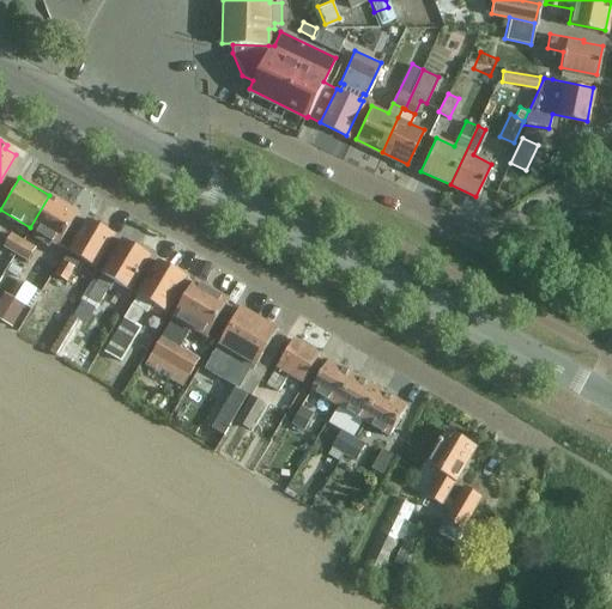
[(78,211),(49,195),(30,227),(59,244),(78,211)]
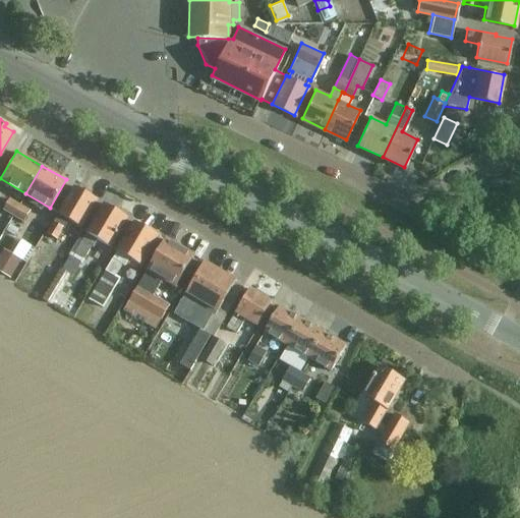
[(74,185),(47,232),(56,236),(62,226),(63,227),(68,219),(79,225),(96,197),(74,185)]
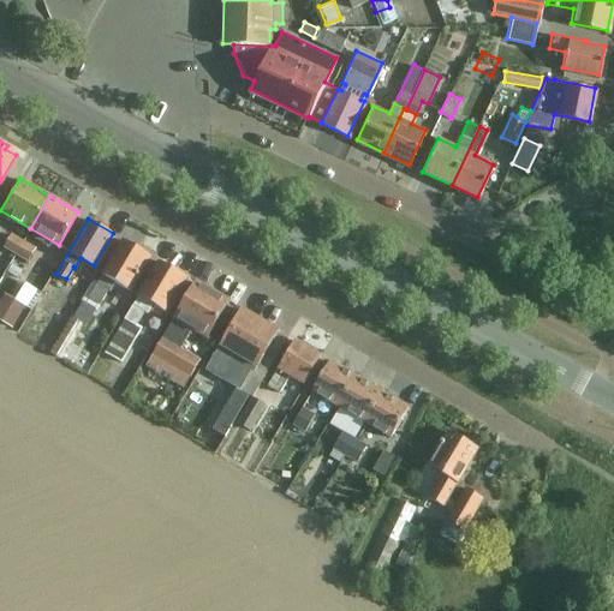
[(16,252),(23,240),(11,233),(4,245),(16,252)]
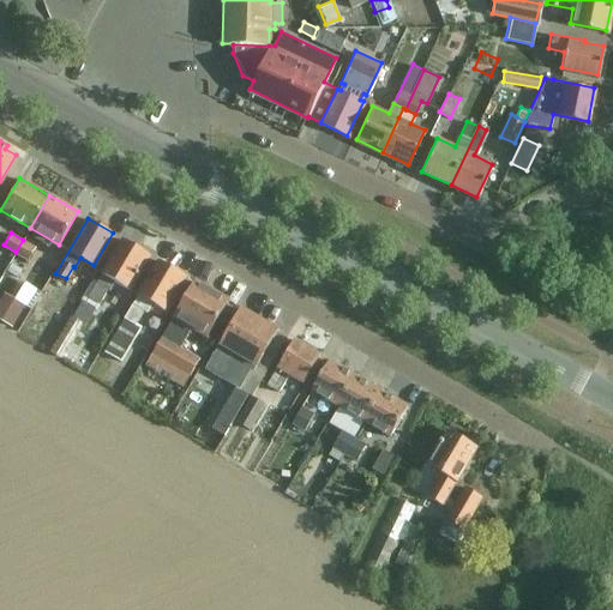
[(94,277),(83,294),(97,302),(107,288),(110,290),(115,281),(128,289),(149,254),(122,237),(98,279),(94,277)]
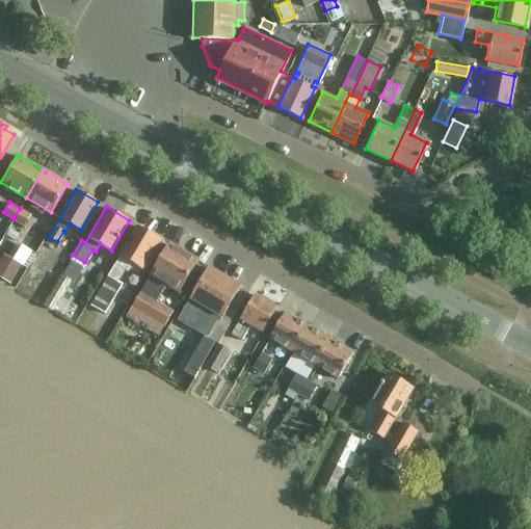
[(30,214),(20,208),(14,218),(24,225),(30,214)]
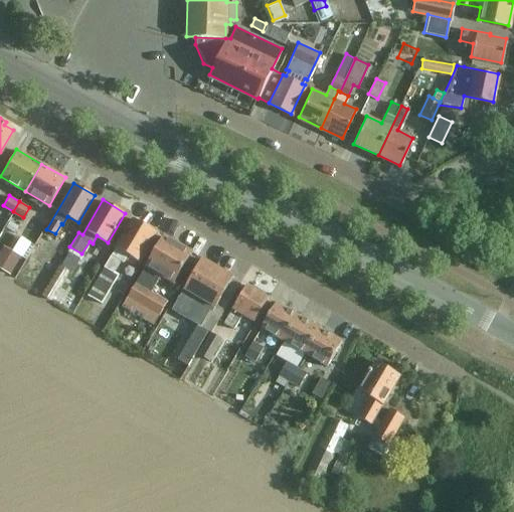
[(133,217),(104,266),(88,294),(102,302),(118,275),(113,271),(119,260),(122,262),(127,253),(138,261),(155,230),(133,217)]
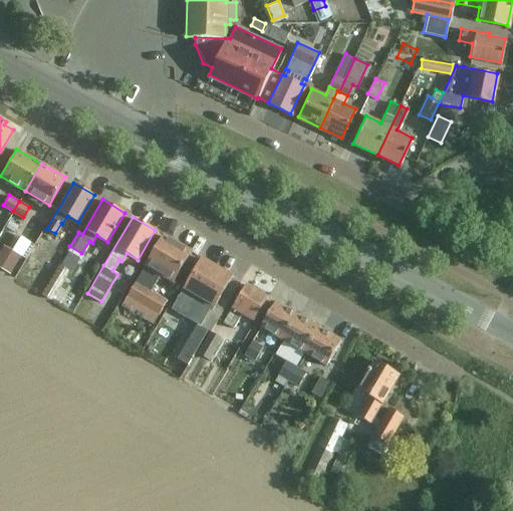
[(59,263),(78,232),(71,228),(52,259),(59,263)]
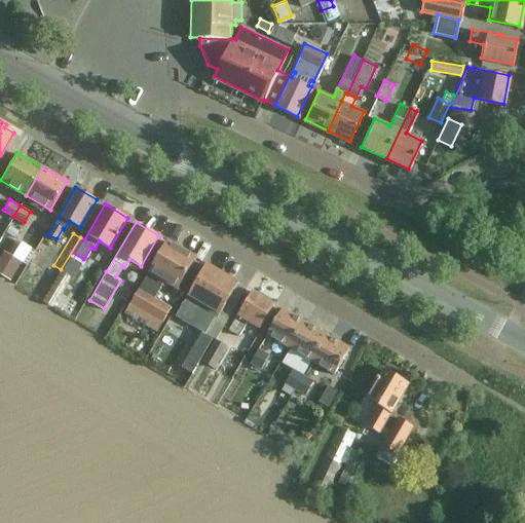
[(3,249),(0,253),(0,271),(10,278),(21,261),(26,264),(35,249),(21,239),(11,254),(3,249)]
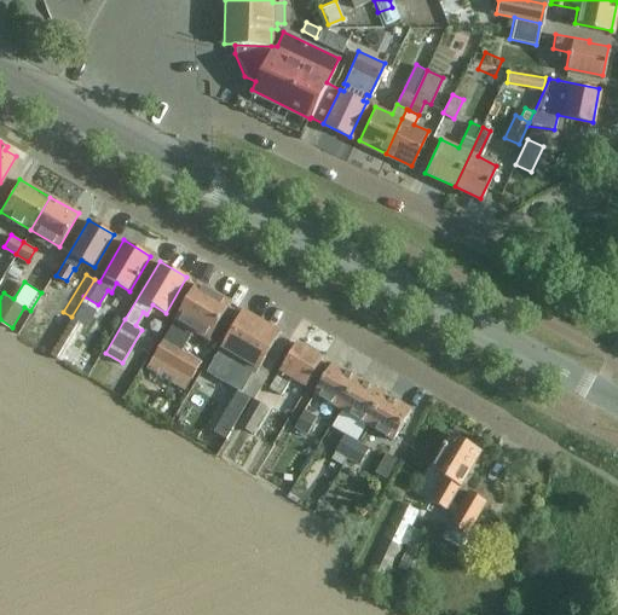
[(229,302),(195,282),(162,338),(180,349),(192,329),(208,337),(229,302)]
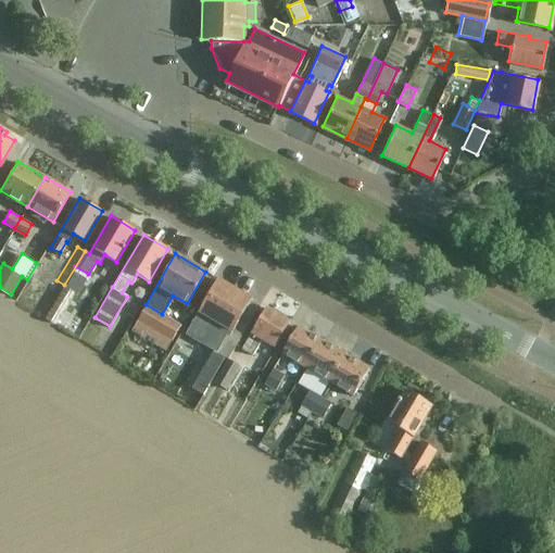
[(217,278),(186,332),(201,341),(228,357),(260,304),(251,299),(251,298),(217,278)]
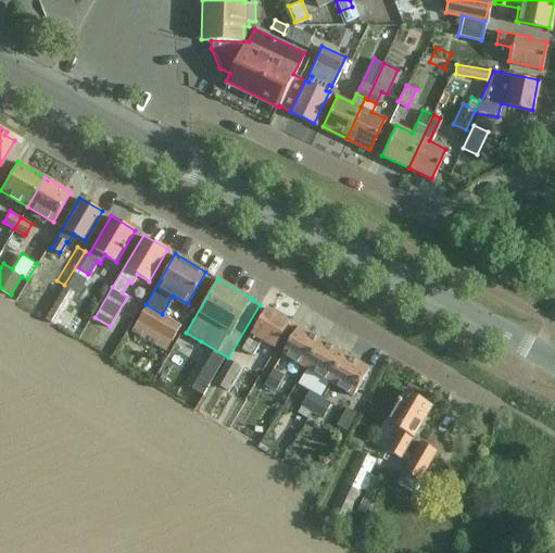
[(64,285),(45,317),(52,322),(72,289),(64,285)]
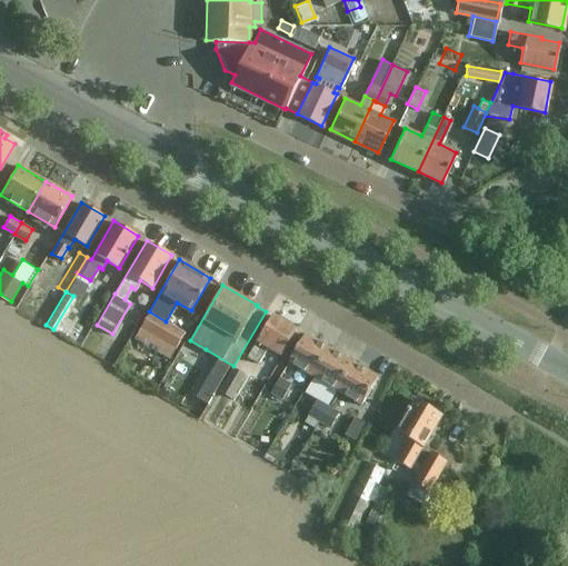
[(183,331),(166,321),(149,311),(140,327),(175,347),(183,331)]
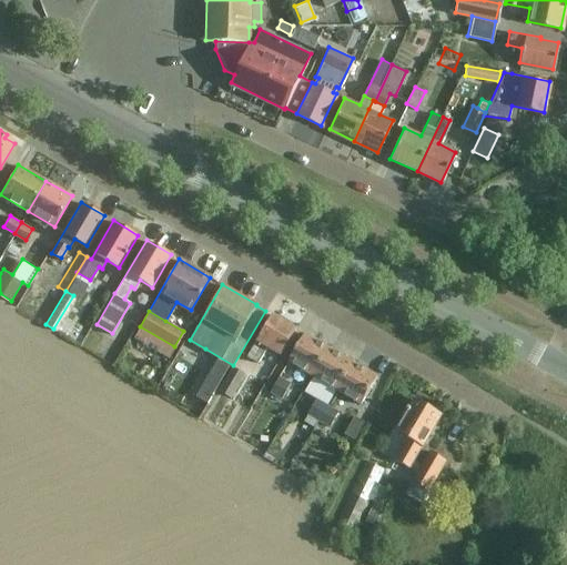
[(272,314),(247,354),(257,361),(267,344),(281,353),(295,328),(272,314)]
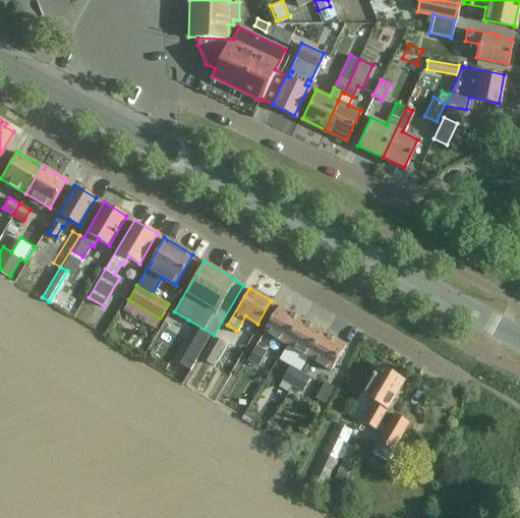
[(286,343),(300,318),(278,304),(263,330),(286,343)]
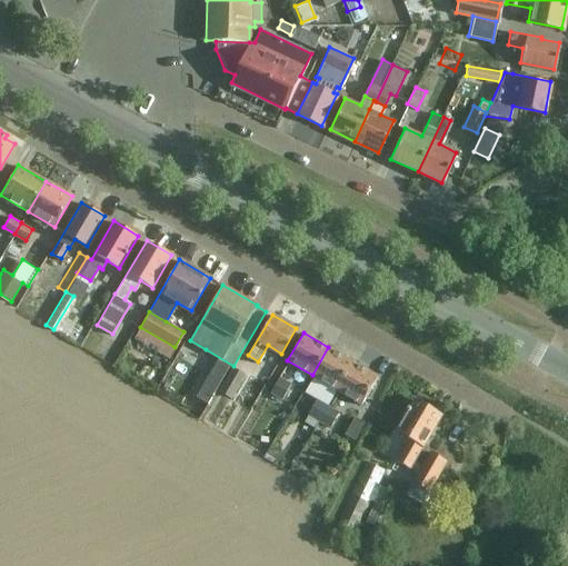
[(336,389),(352,361),(328,347),(312,375),(336,389)]
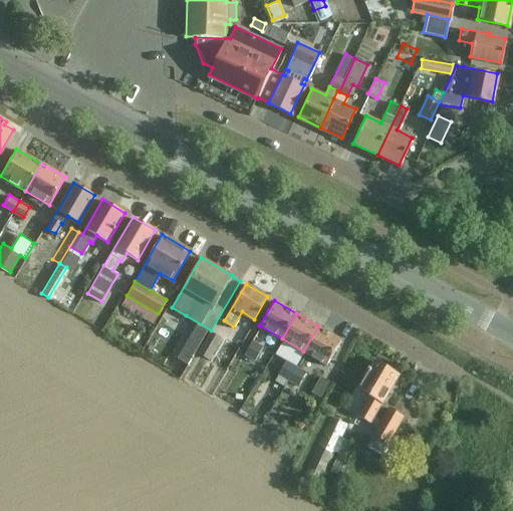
[(340,339),(318,326),(303,351),(325,364),(340,339)]
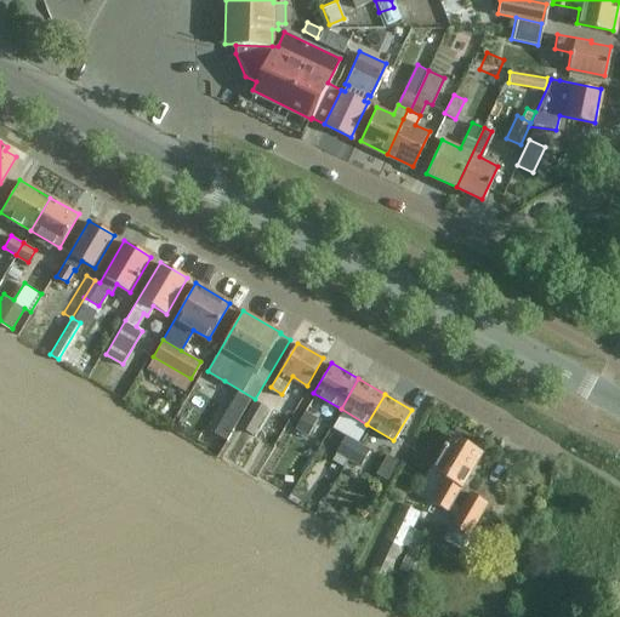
[(266,406),(255,399),(239,424),(251,432),(266,406)]
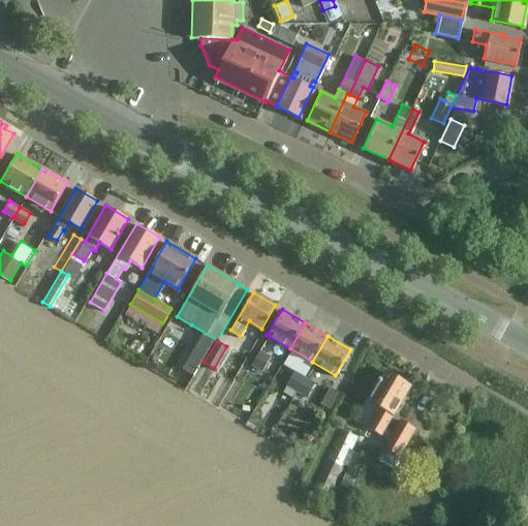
[(258,349),(250,363),(261,370),(270,356),(258,349)]
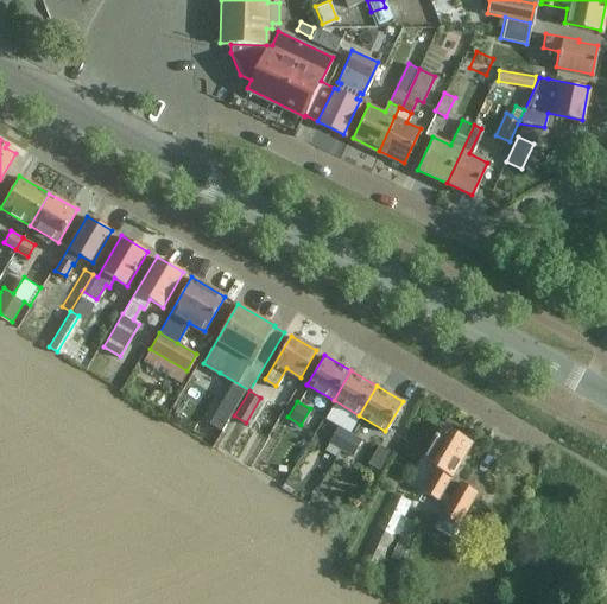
[(340,447),(349,432),(337,425),(328,440),(340,447)]
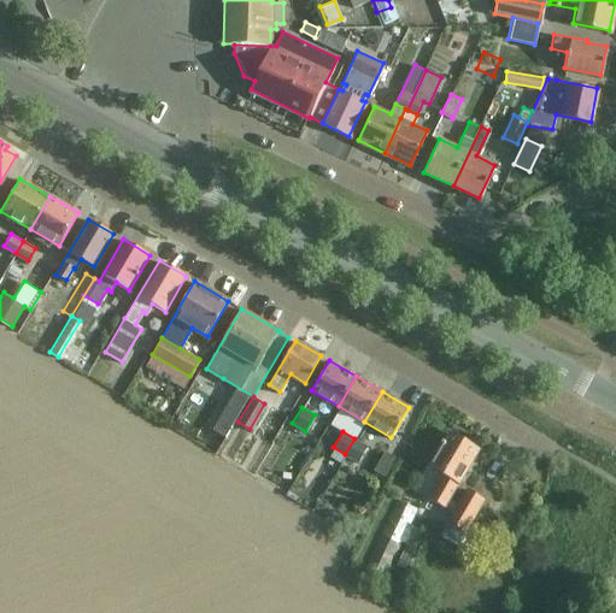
[(443,472),(429,496),(453,510),(447,519),(464,530),(484,497),(467,487),(458,501),(450,496),(477,448),(450,431),(429,465),(443,472)]
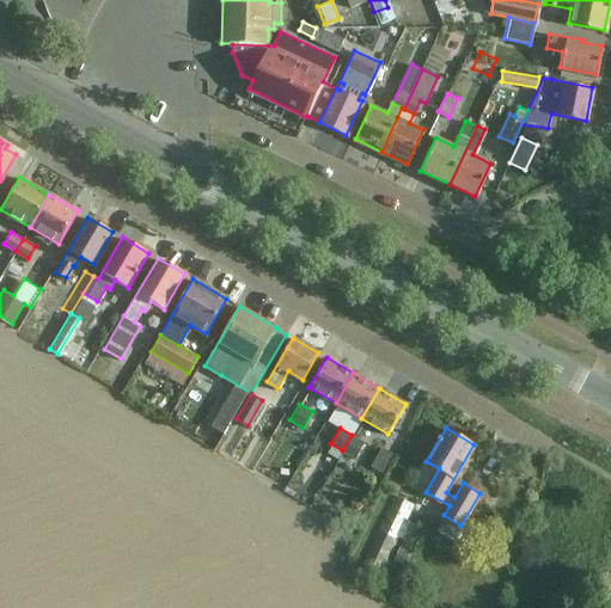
[(364,442),(352,435),(342,450),(354,458),(364,442)]
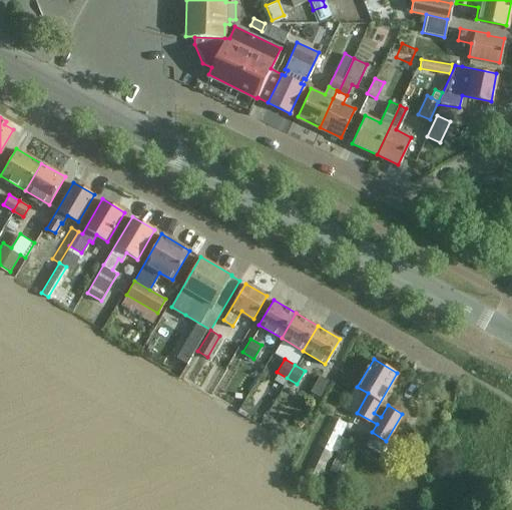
[(277,372),(273,379),(283,385),(287,378),(277,372)]
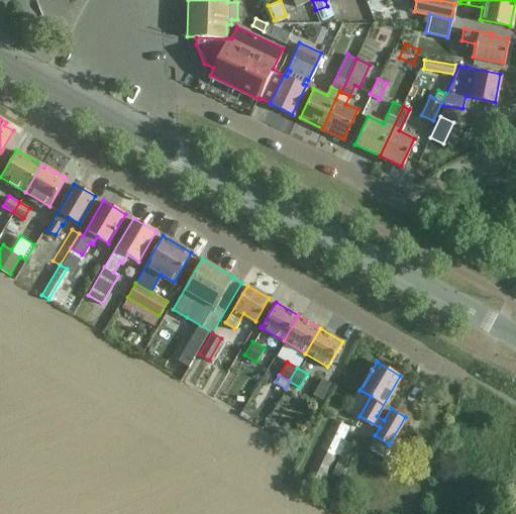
[(331,383),(321,377),(311,393),(321,399),(331,383)]
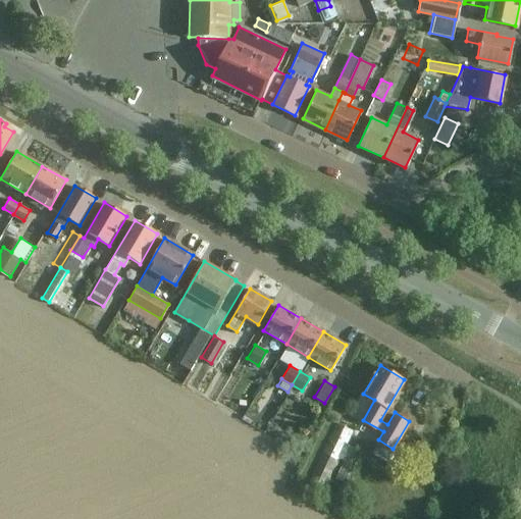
[(333,420),(305,481),(323,489),(352,429),(333,420)]
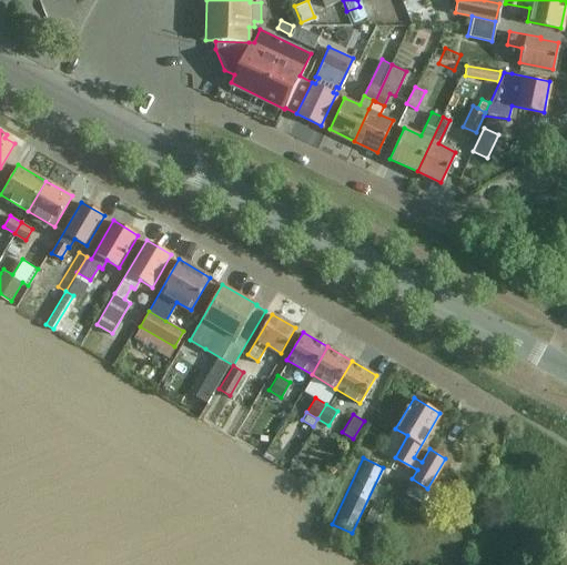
[(371,506),(364,520),(374,524),(380,511),(371,506)]
